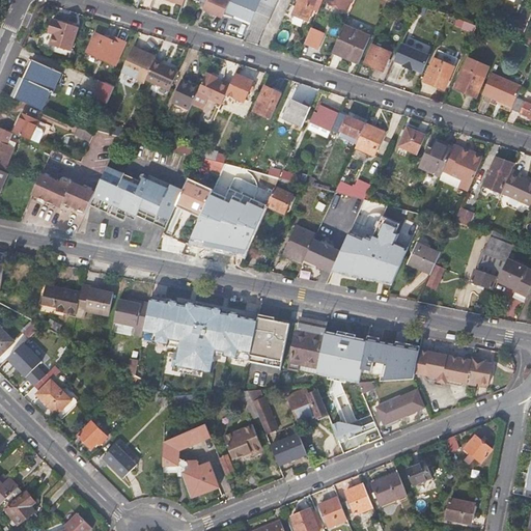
[(230,0),(200,0),(200,1),(198,5),(206,8),(204,12),(213,16),(214,14),(223,18),(226,9),(230,0)]
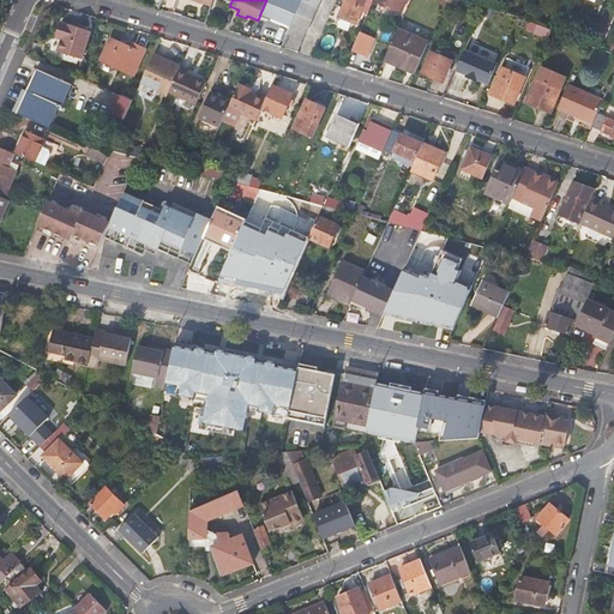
[(301,0),(266,0),(262,11),(292,24),(301,0)]
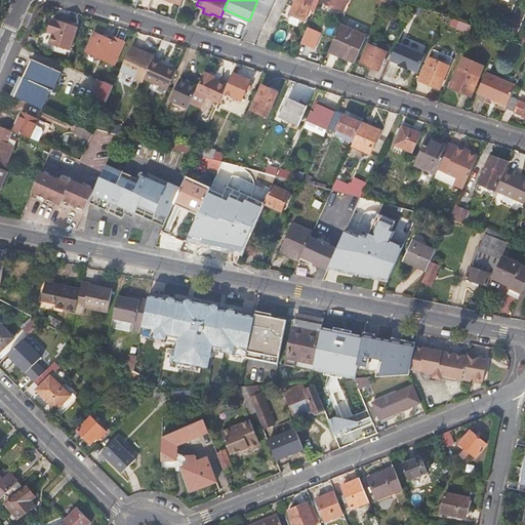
[(254,43),(274,0),(257,0),(249,21),(244,32),(241,39),(254,43)]
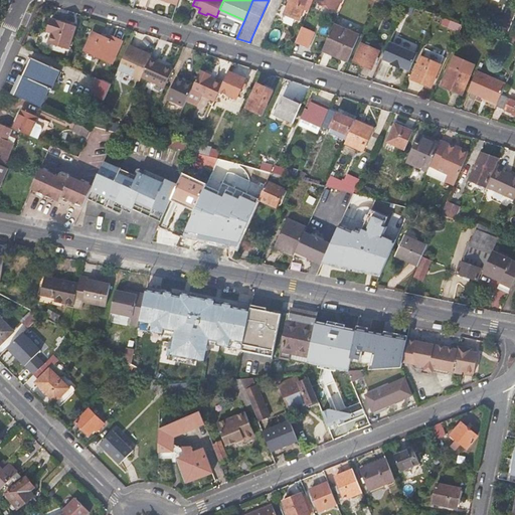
[(304,8),(309,10),(313,0),(290,0),(284,13),(299,20),(304,8)]
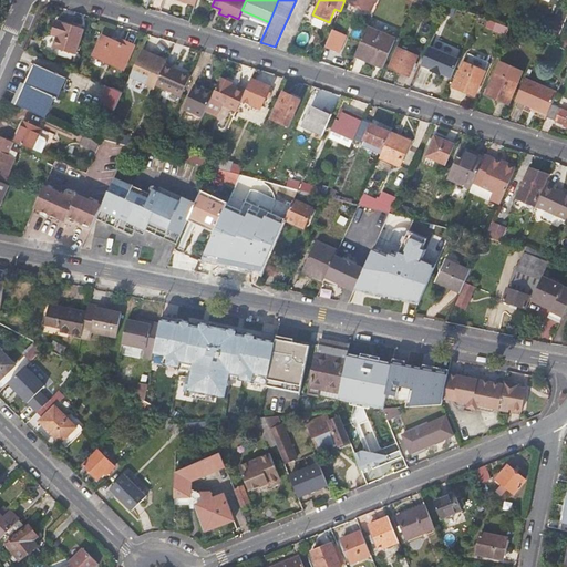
[(375,0),(350,0),(350,1),(372,10),(375,0)]
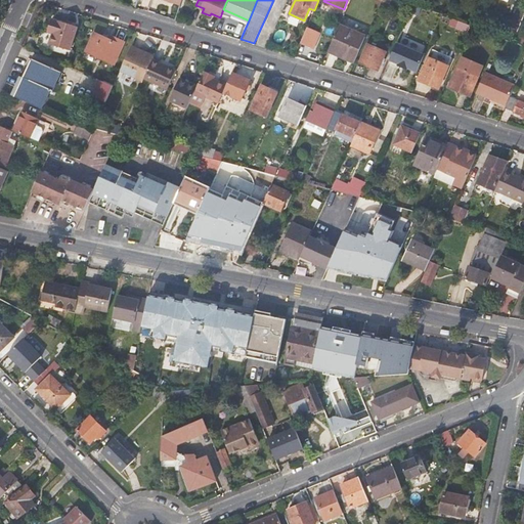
[(390,5),(401,9),(403,3),(398,0),(381,0),(381,1),(390,5)]
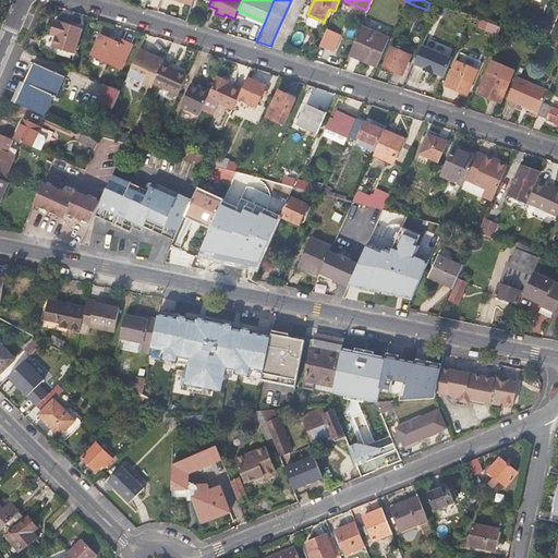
[(265,22),(238,10),(234,19),(262,29),(265,22)]
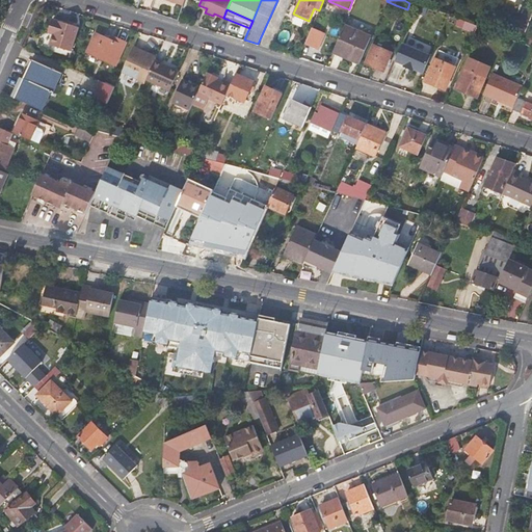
[(79,26),(56,20),(52,32),(54,33),(51,44),(72,51),(79,26)]
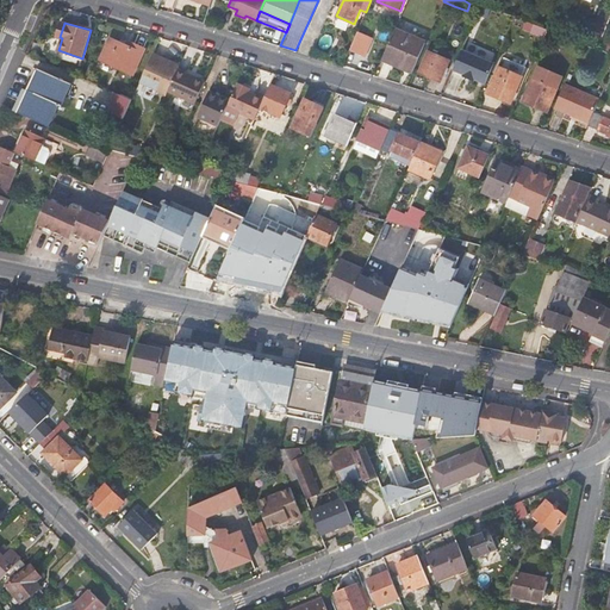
[(540,26),(535,24),(531,31),(546,36),(548,29),(540,26)]
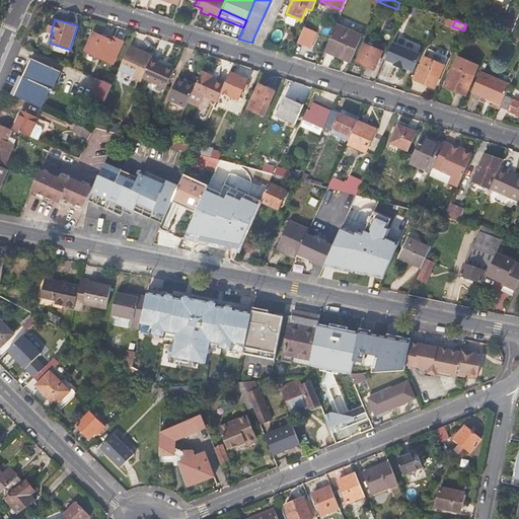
[(342,60),(351,63),(363,34),(337,23),(325,50),(344,57),(342,60)]
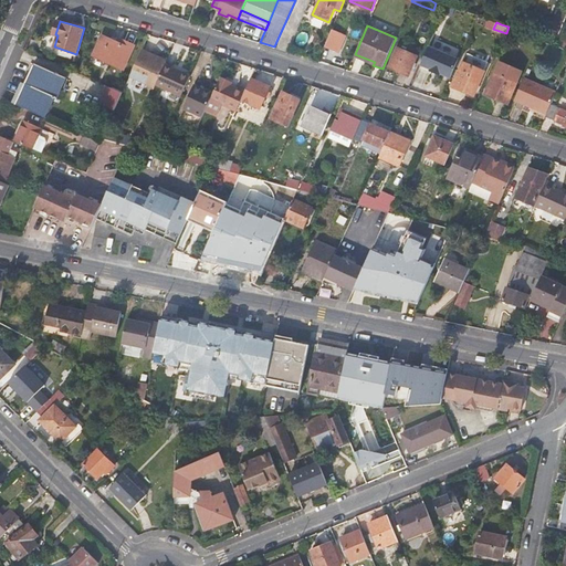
[(94,55),(124,69),(134,44),(124,40),(122,44),(103,35),(94,55)]
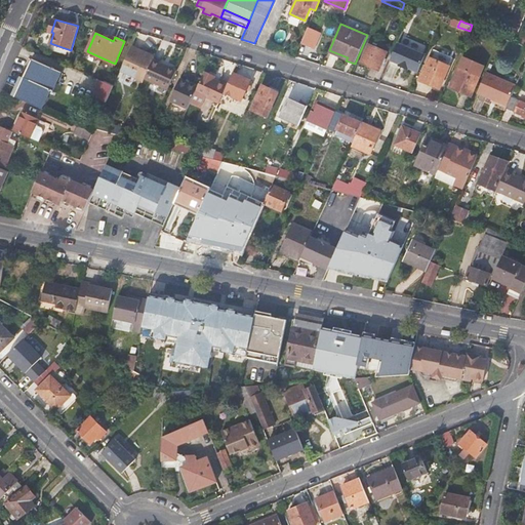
[(312,36),(305,34),(298,47),(306,50),(312,36)]
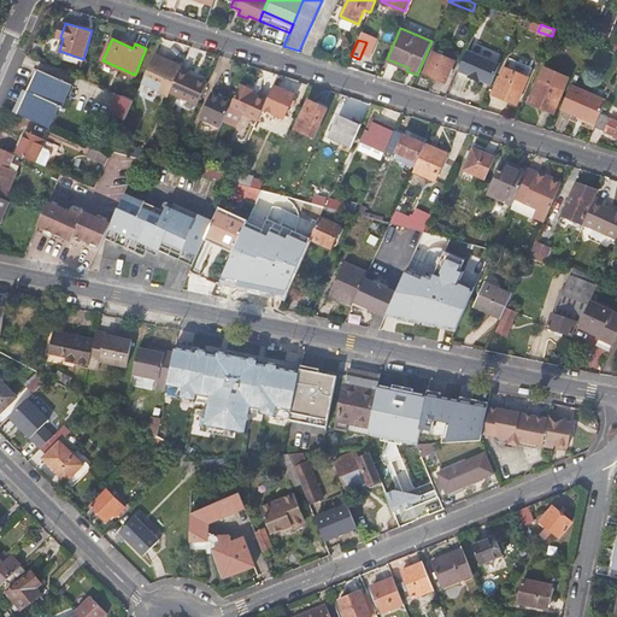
[(500,64),(468,50),(459,70),(470,75),(469,77),(480,81),(481,80),(491,83),(500,64)]
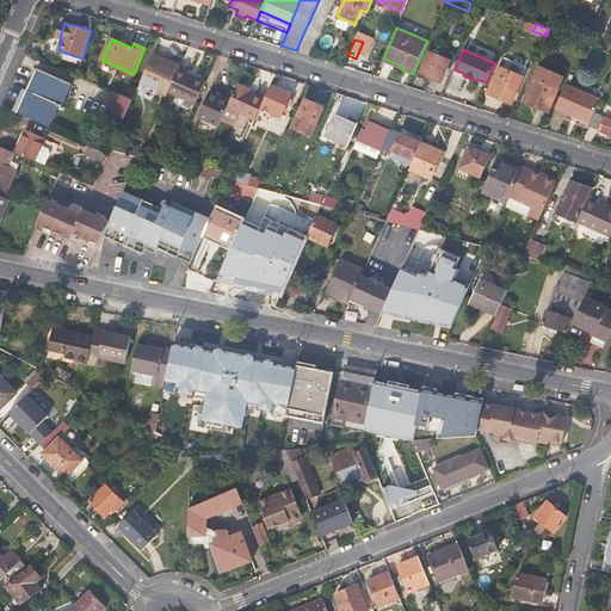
[(452,62),(429,51),(419,72),(443,82),(452,62)]
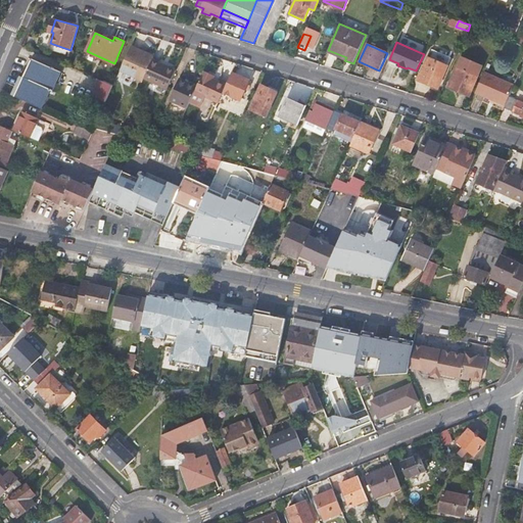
[(154,55),(131,45),(123,64),(140,72),(137,79),(142,82),(144,78),(152,59),(154,55)]
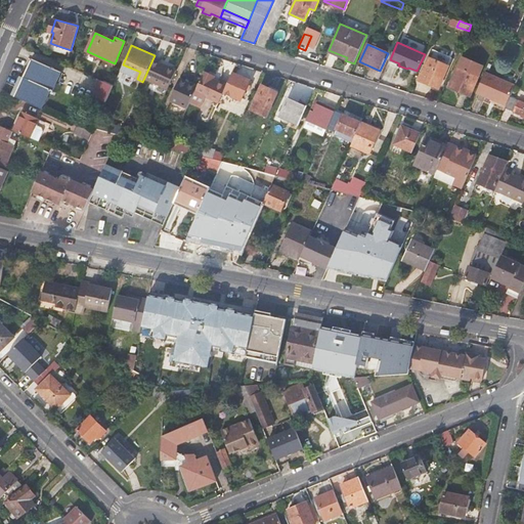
[(439,89),(453,58),(434,49),(421,80),(439,89)]
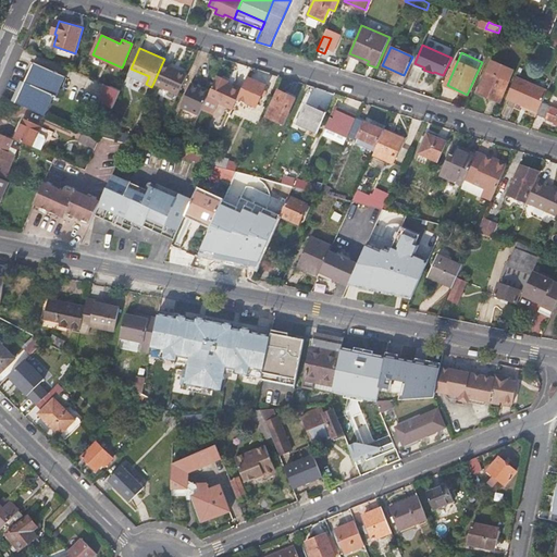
[(516,65),(494,56),(479,93),(500,102),(516,65)]
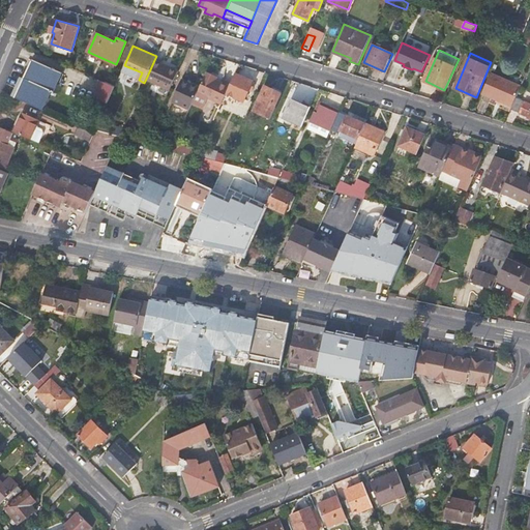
[(51,91),(54,92),(62,74),(32,59),(15,97),(42,110),(51,91)]
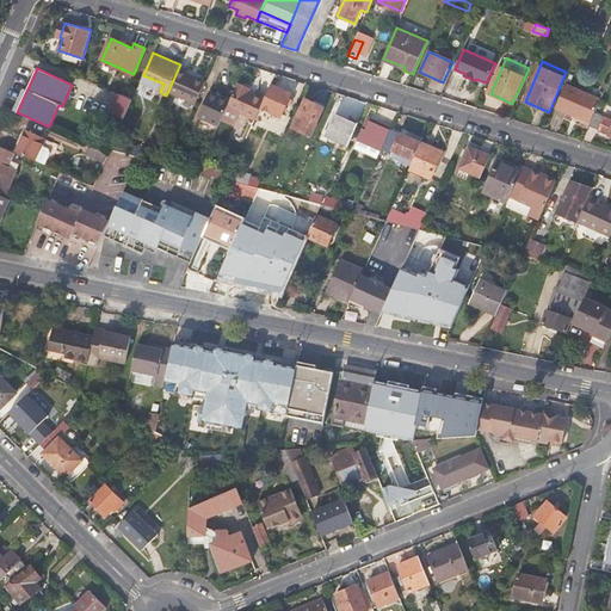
[(205,82),(178,69),(168,91),(195,104),(205,82)]
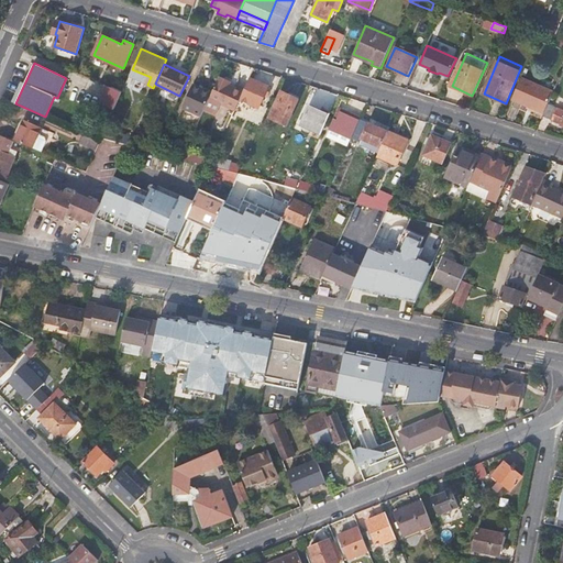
[(129,76),(147,85),(151,77),(132,69),(129,76)]
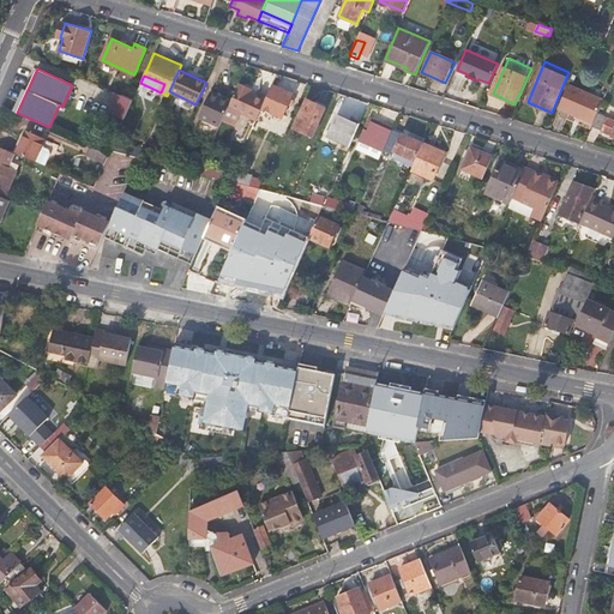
[(252,90),(239,84),(232,101),(228,108),(241,114),(257,121),(265,101),(251,94),(252,90)]
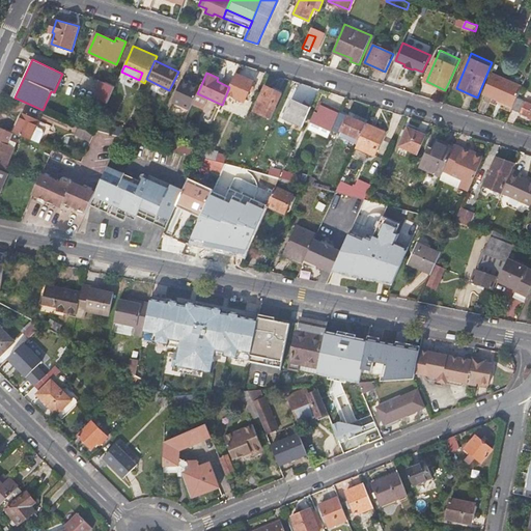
[(253,81),(236,74),(229,87),(222,105),(219,110),(230,115),(233,109),(232,108),(234,102),(231,101),(233,96),(244,102),(253,81)]
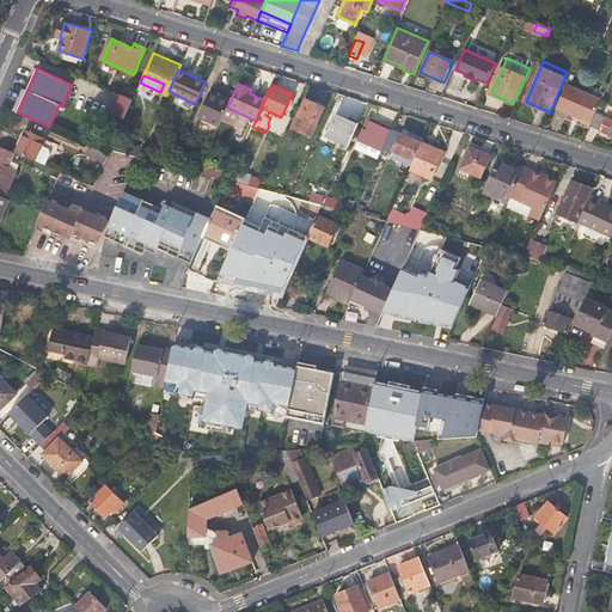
[(556,108),(592,122),(595,112),(600,102),(565,87),(556,108)]
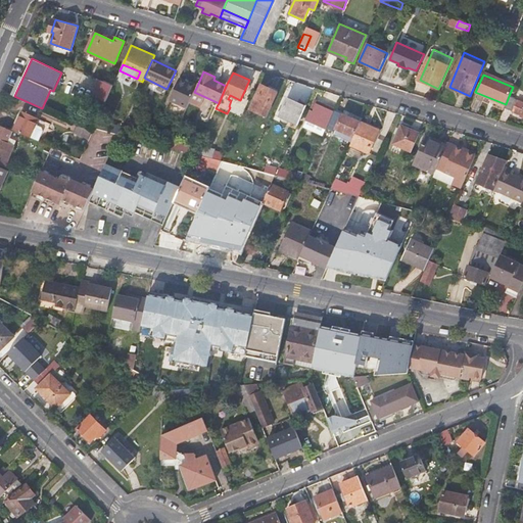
[(105,76),(103,81),(113,85),(115,80),(105,76)]
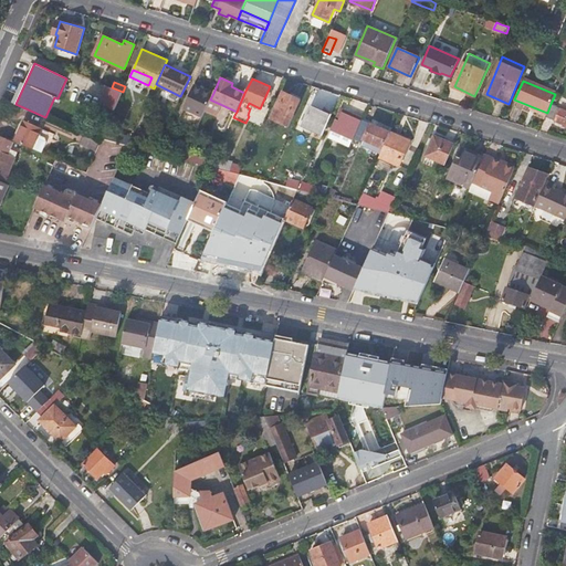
[(210,100),(213,93),(195,84),(184,107),(202,116),(205,111),(210,100)]
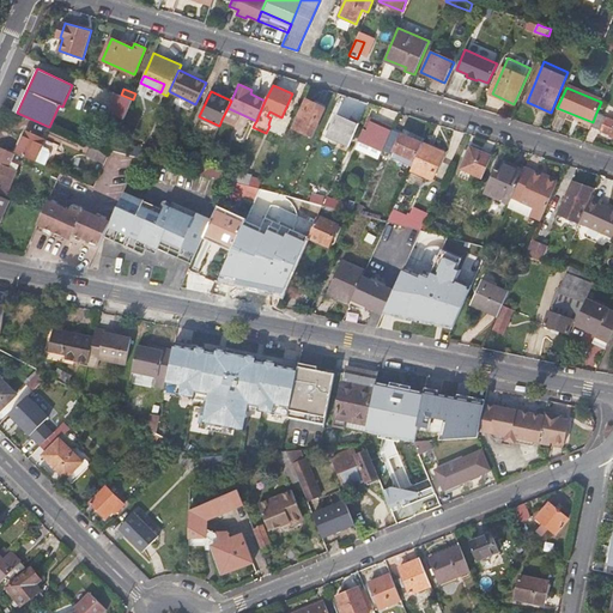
[(107,111),(123,120),(133,99),(121,95),(115,92),(107,111)]
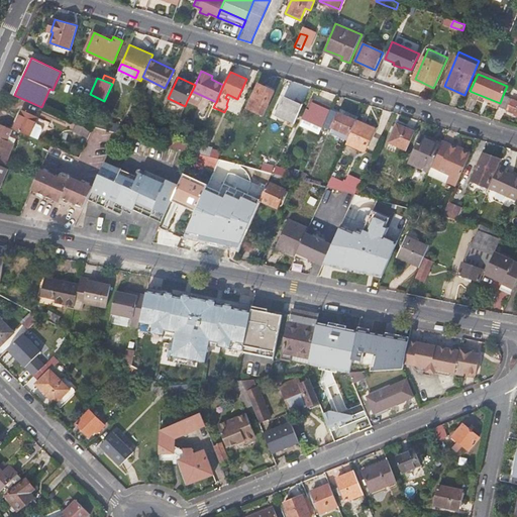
[(306,97),(310,85),(286,79),(282,94),(299,99),(300,95),(306,97)]
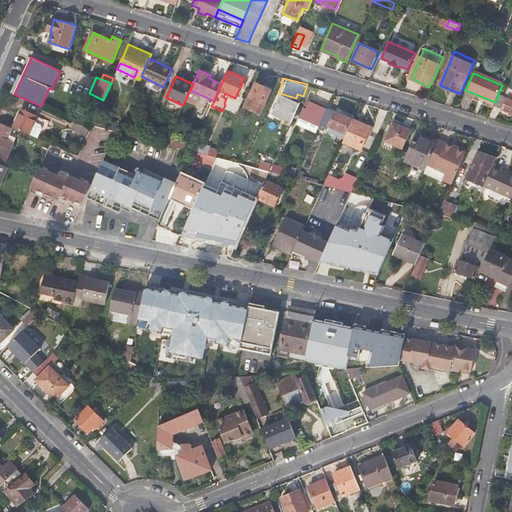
[(256,84),(246,106),(261,113),(272,91),(256,84)]
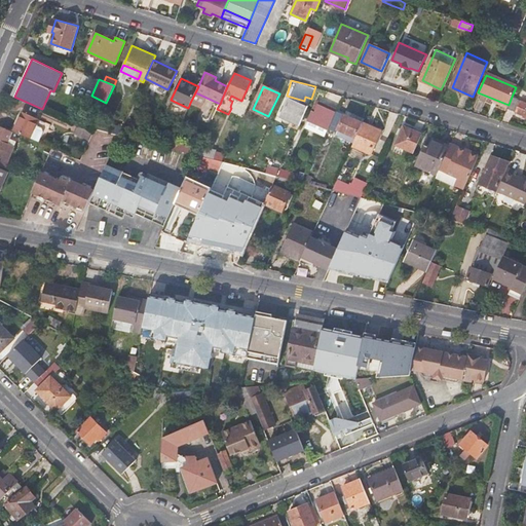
[(201,108),(207,98),(195,92),(190,103),(201,108)]
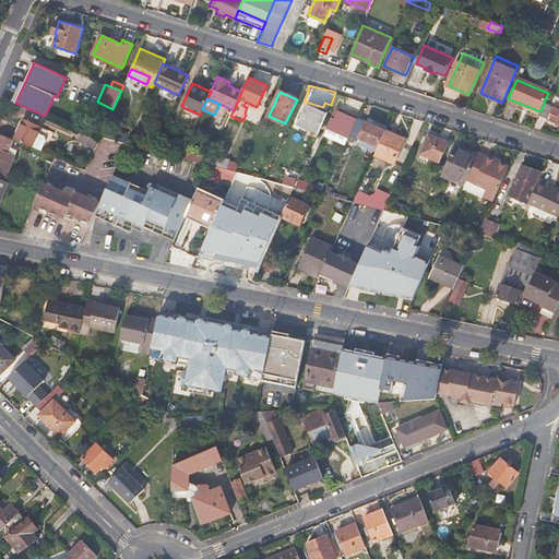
[(538,115),(558,123),(558,108),(544,103),(540,111),(538,115)]
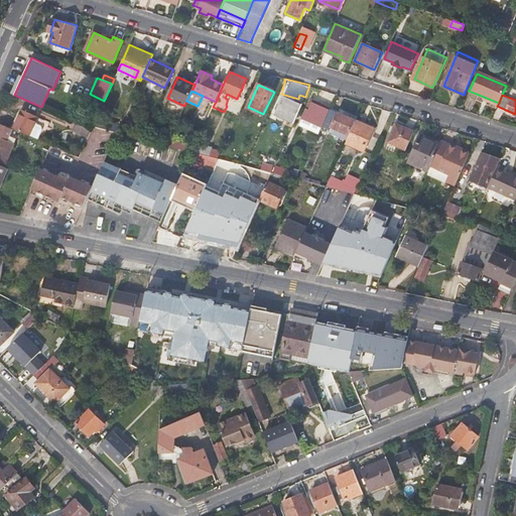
[(283,123),(292,127),(301,105),(283,97),(275,115),(285,119),(283,123)]
